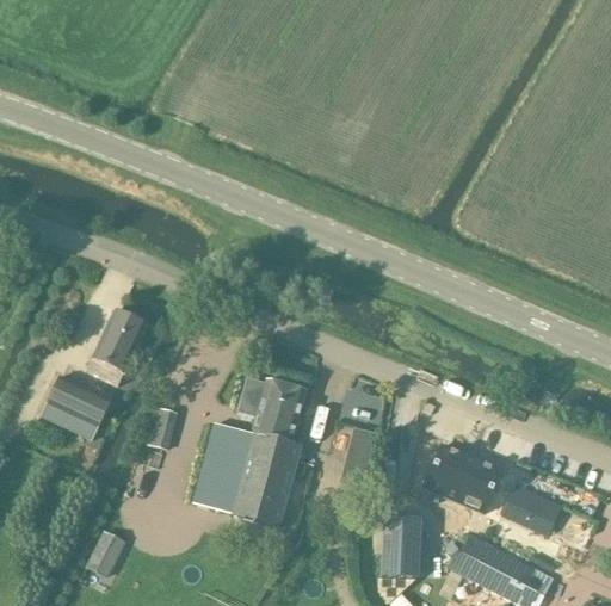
[(115,309),(85,370),(117,385),(147,326),(115,309)]
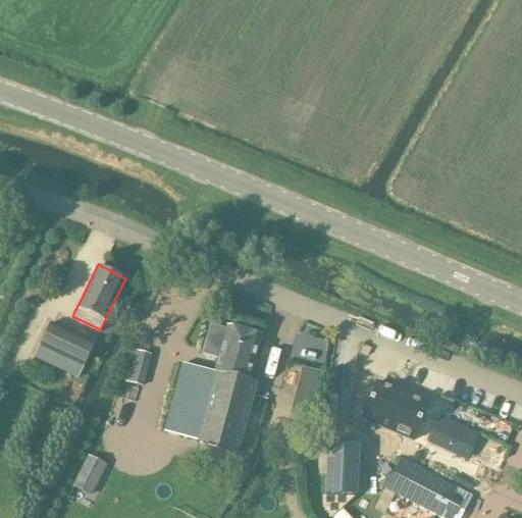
[(49,322),(38,346),(53,353),(49,362),(77,376),(83,367),(94,343),(49,322)]
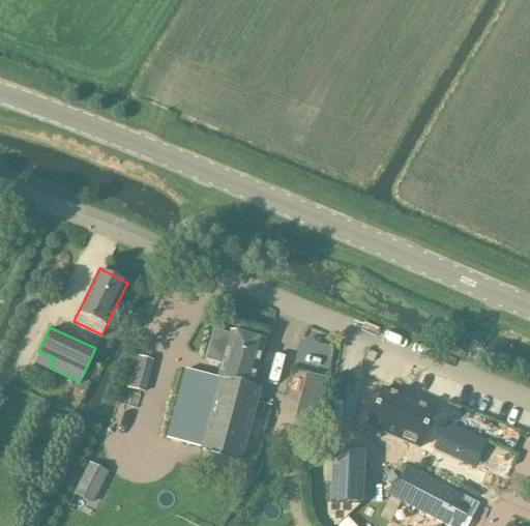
[(212,327),(205,357),(221,361),(217,376),(251,385),(264,339),(243,332),(242,329),(235,327),(233,329),(229,329),(229,331),(212,327)]
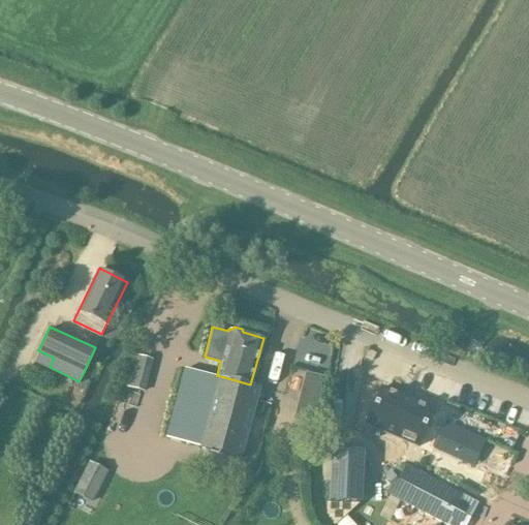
[(145,390),(153,357),(133,351),(124,383),(145,390)]
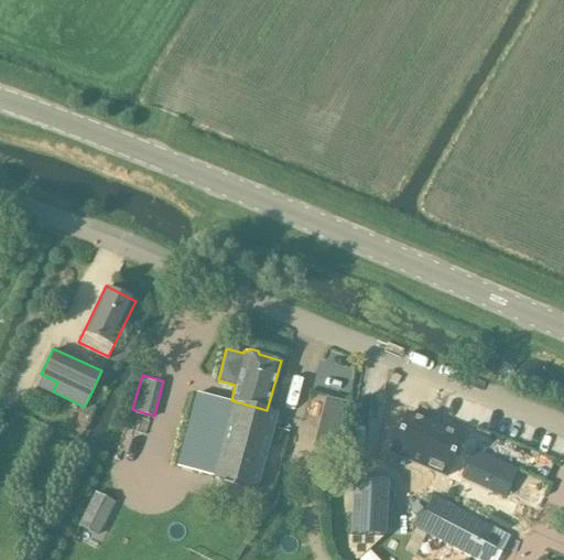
[(214,476),(255,486),(273,412),(267,410),(231,400),(213,396),(197,391),(186,435),(179,467),(214,476)]
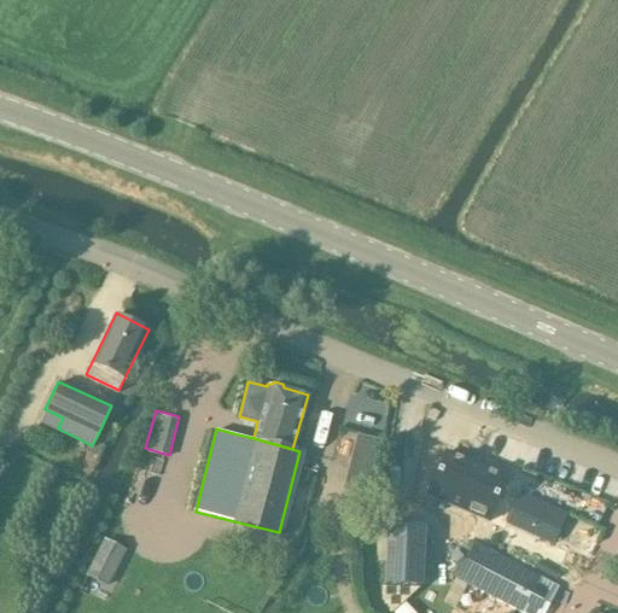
[(369,476),(379,438),(362,433),(353,471),(369,476)]
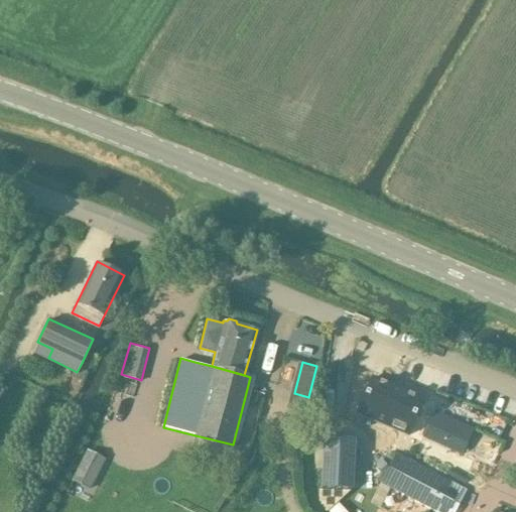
[(357,411),(408,433),(423,397),(372,376),(357,411)]
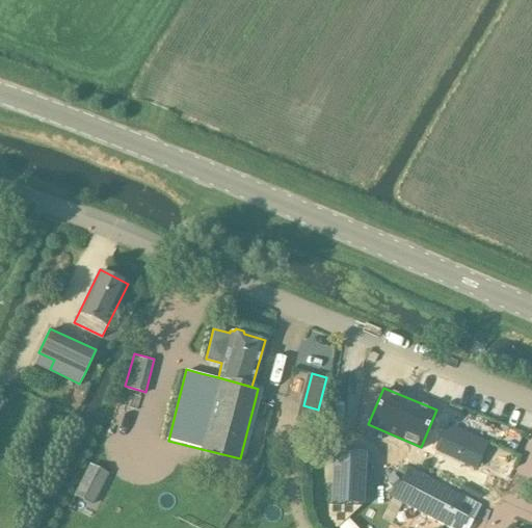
[(448,421),(435,449),(475,467),(487,440),(448,421)]
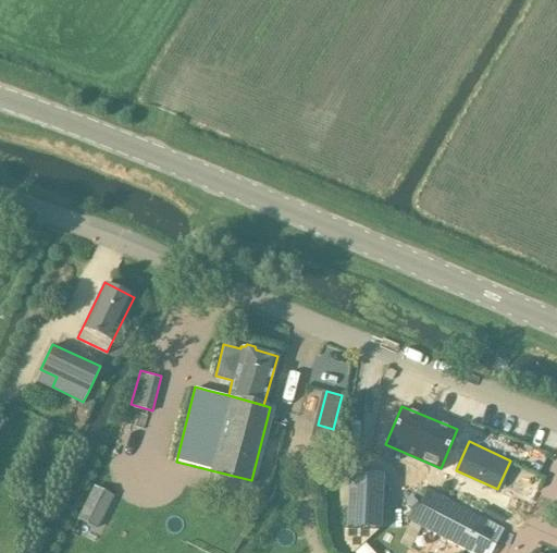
[(347,525),(382,526),(384,475),(349,474),(347,525)]
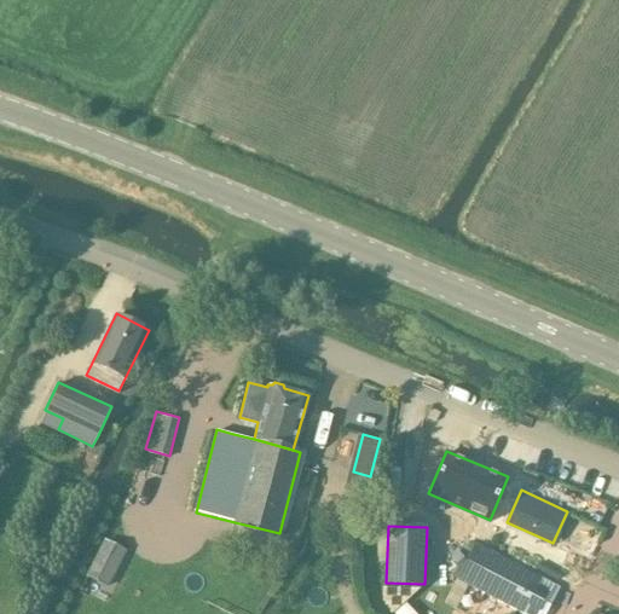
[(475,542),(457,577),(530,613),(531,613),(549,580),(475,542)]
